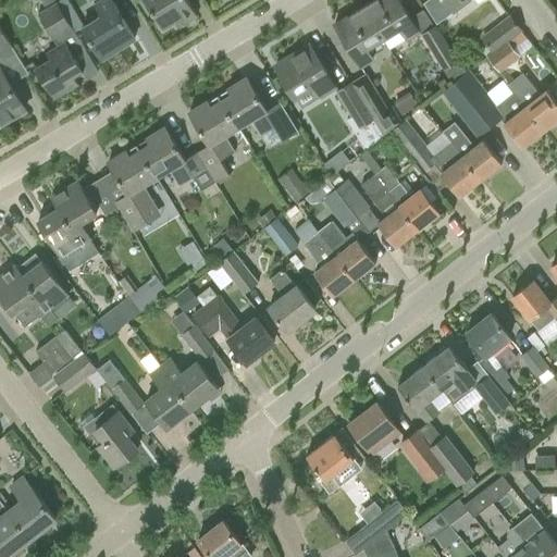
[(66,0),(60,0),(56,2),(72,29),(73,33),(83,26),(66,0)]
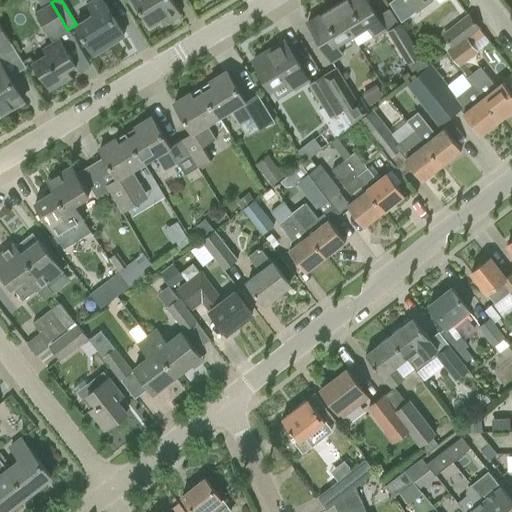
[(93,15),(75,26),(93,55),(123,36),(101,0),(95,0),(87,5),(93,15)]
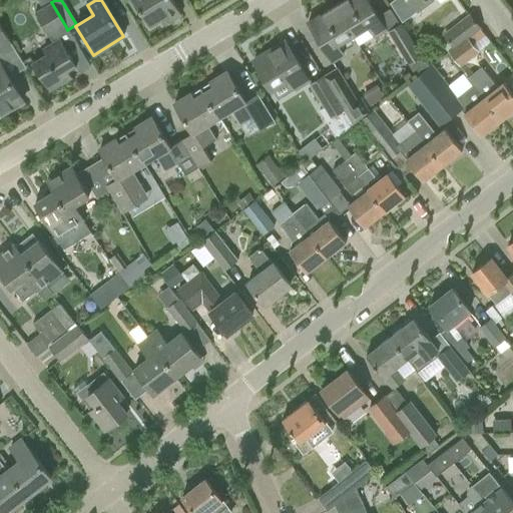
[(128,0),(135,12),(139,9),(149,27),(166,17),(169,22),(181,15),(171,0),(128,0)]
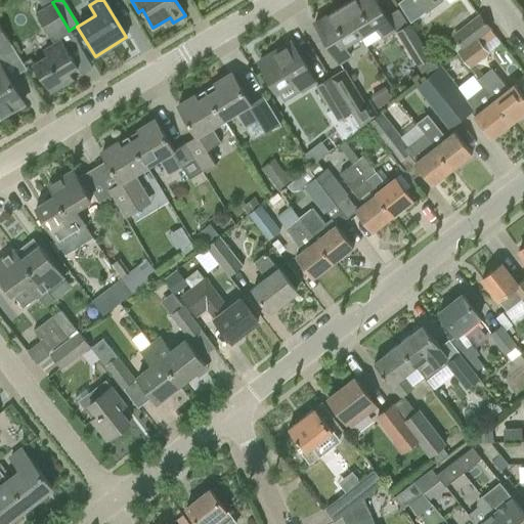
[(375,0),(352,0),(342,6),(359,37),(376,27),(382,38),(393,31),(375,0)]
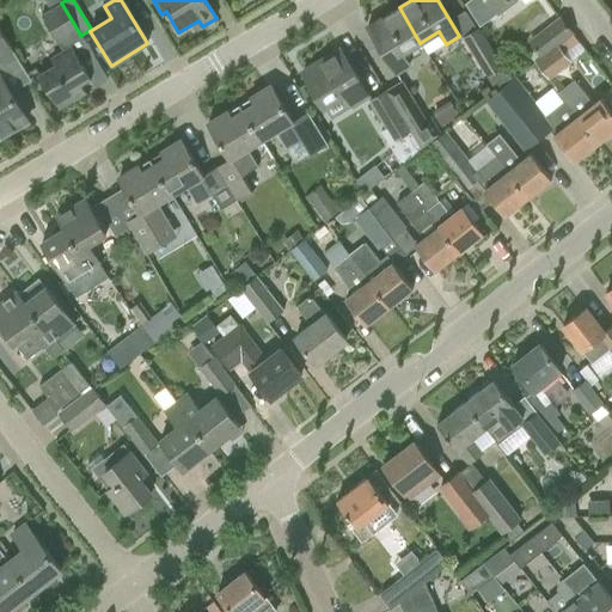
[(530,0),(469,0),(465,4),(481,25),(500,12),(497,8),(508,0),(521,0),(525,4),(530,0)]
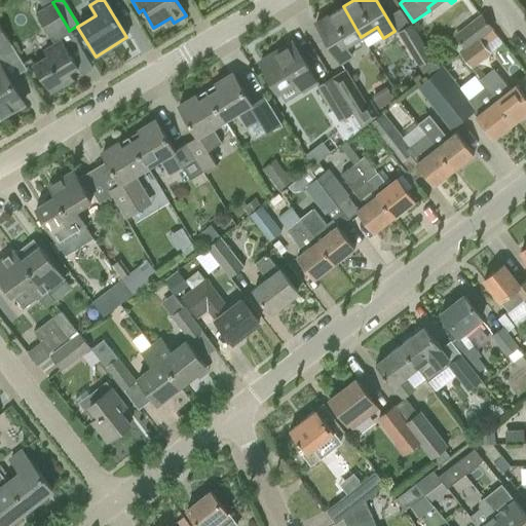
[(43,8),(35,13),(49,38),(54,45),(63,40),(69,52),(75,48),(76,48),(67,33),(65,29),(68,28),(52,3),(43,8)]
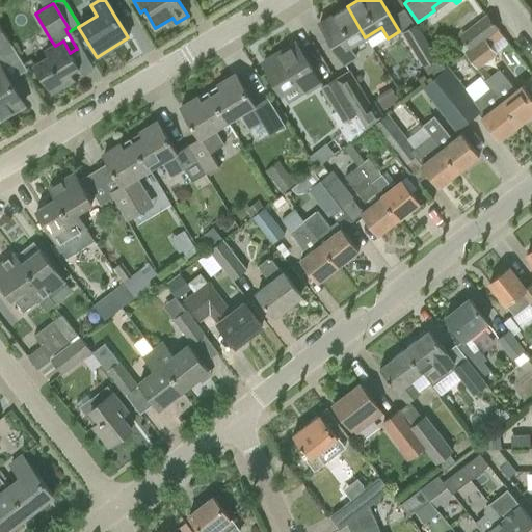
[(365,37),(347,6),(319,24),(344,64),(355,57),(349,47),(365,37)]
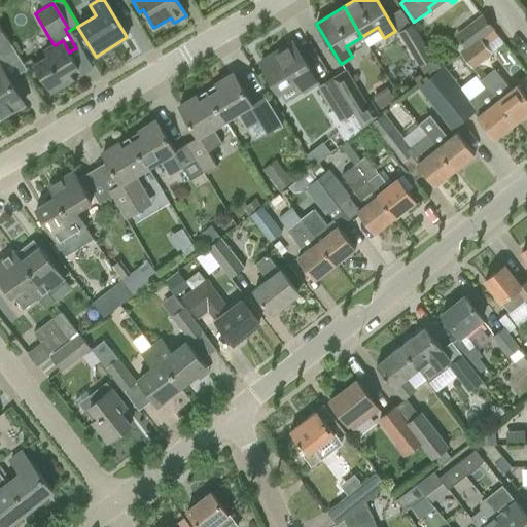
[(457,36),(467,49),(480,39),(480,38),(492,29),(482,15),(457,36)]
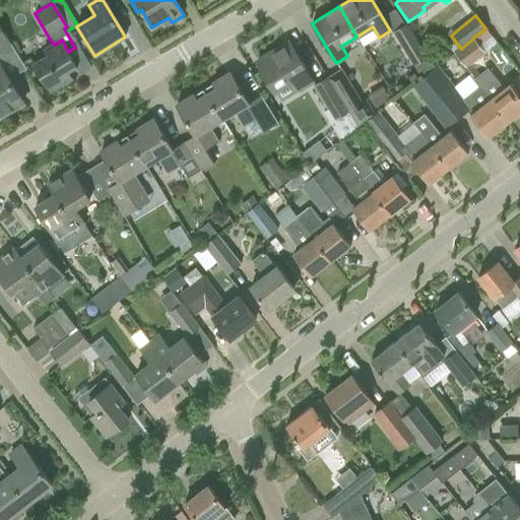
[(393,34),(421,77),(424,75),(434,67),(427,56),(406,24),(393,34)]
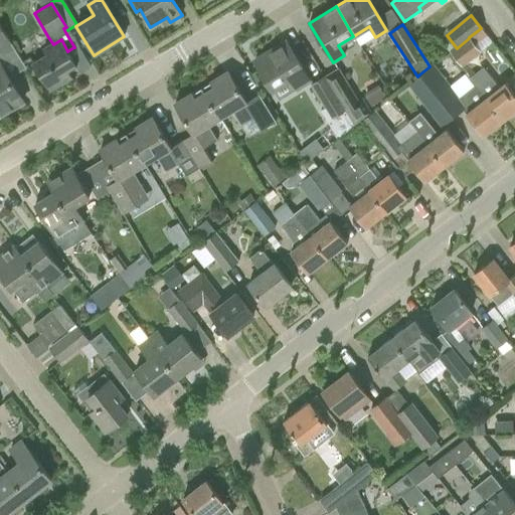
[(0,50),(11,44),(0,26),(0,50)]
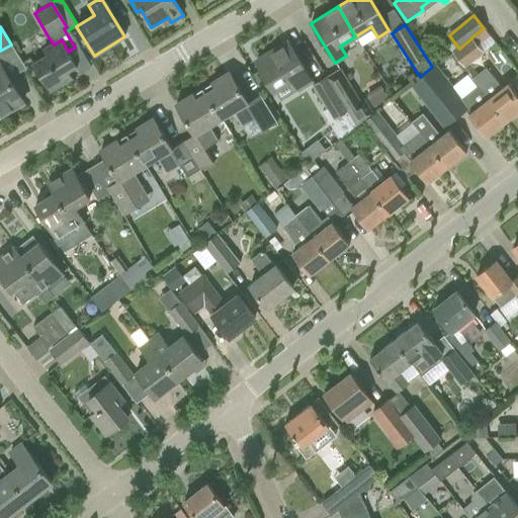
[(471,38),(459,49),(453,54),(464,68),(484,53),(471,38)]
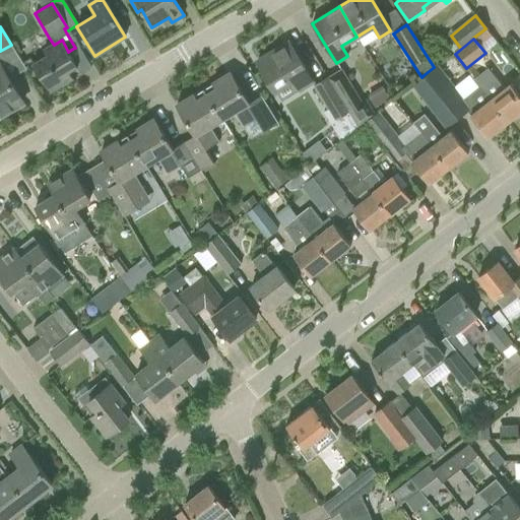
[(77,66),(68,52),(62,40),(54,45),(43,52),(46,56),(34,64),(40,74),(50,91),(72,78),(68,72),(77,66)]
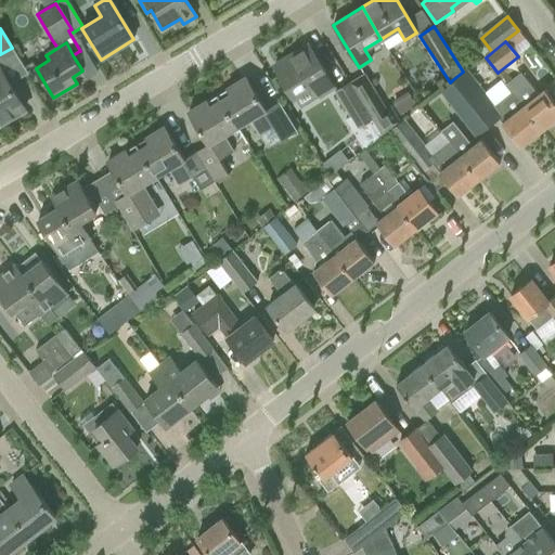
[(274,65),(286,84),(294,98),(313,86),(320,98),(334,89),(308,44),(274,65)]
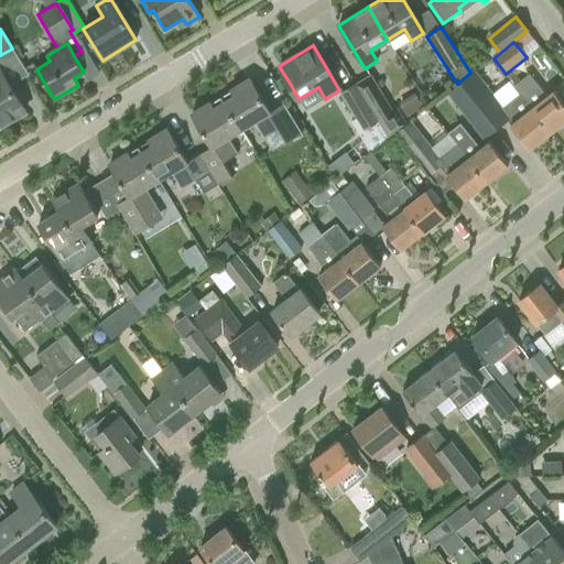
[(0,127),(25,111),(0,69),(0,127)]
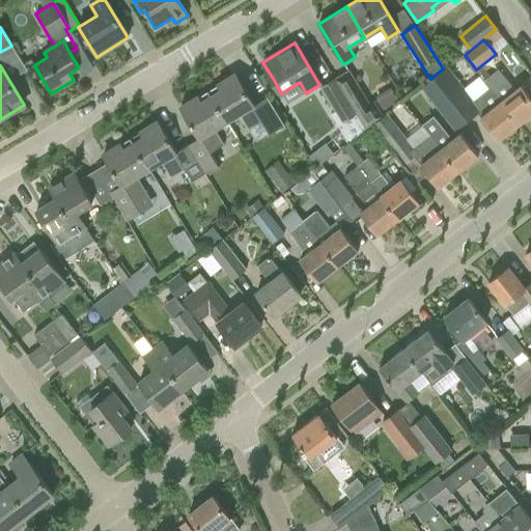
[(446,66),(443,68),(432,77),(442,88),(469,121),(477,114),(498,140),(516,126),(488,88),(474,101),(446,66)]
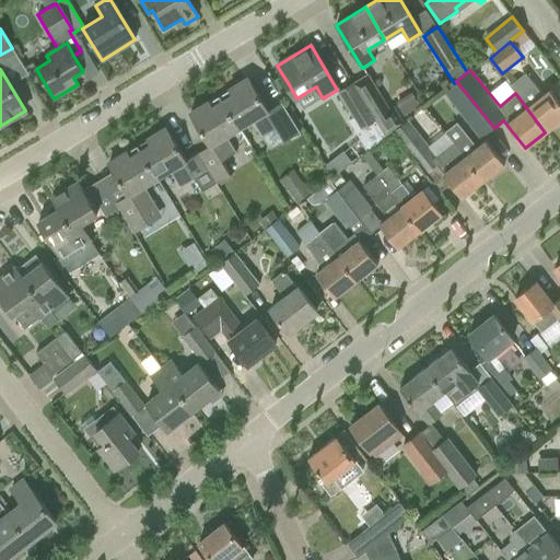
[(510,85),(515,93),(545,132),(559,120),(559,104),(549,91),(543,95),(525,73),(510,85)]
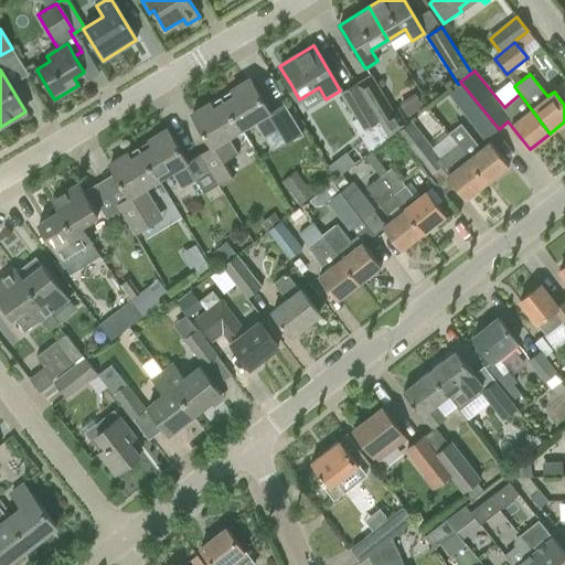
[(371,77),(356,86),(388,138),(407,123),(397,108),(393,112),(371,77)]
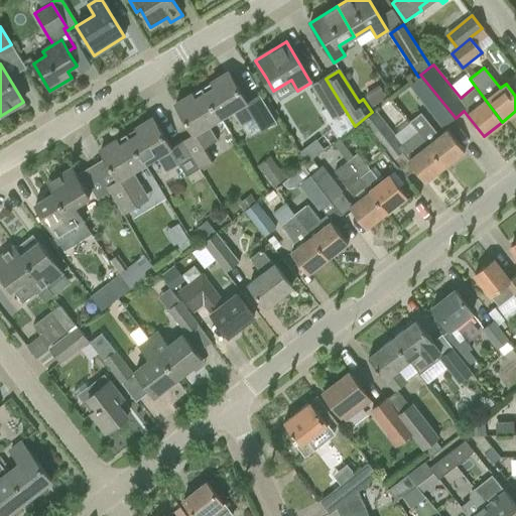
[(229,73),(202,89),(219,119),(232,111),(241,126),(254,119),(261,131),(276,122),(259,95),(247,102),(229,73)]
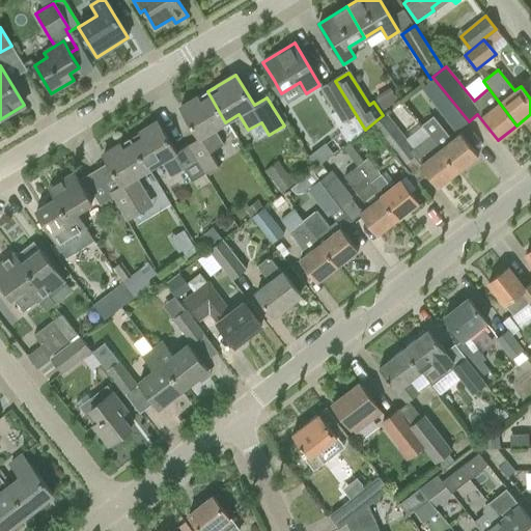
[(429,80),(421,87),(443,114),(456,131),(469,121),(442,88),(432,77),(430,79),(429,80)]
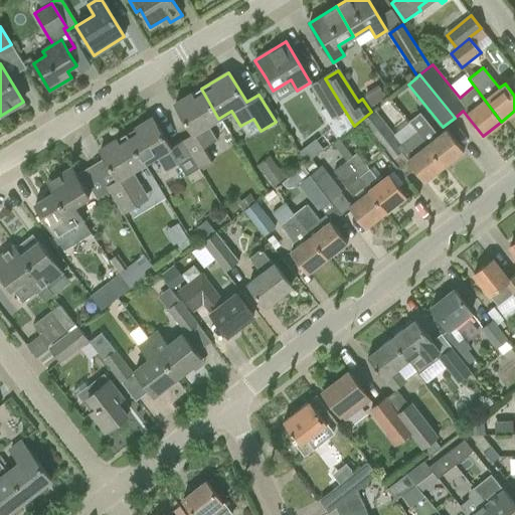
[(354,126),(325,78),(311,88),(324,108),(320,110),(338,139),(354,126)]
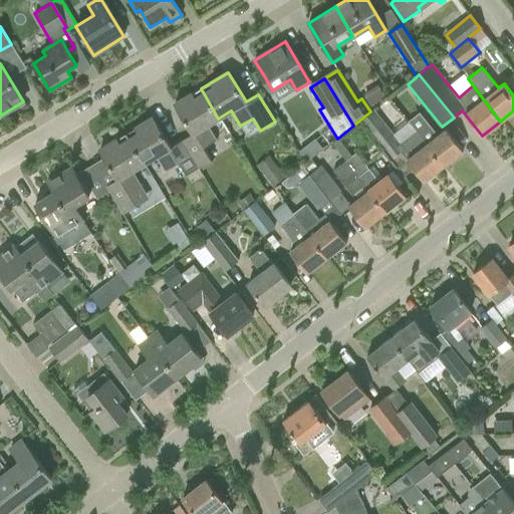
[(193,134),(181,141),(198,168),(211,161),(203,149),(215,141),(206,125),(218,118),(201,88),(175,104),(193,134)]
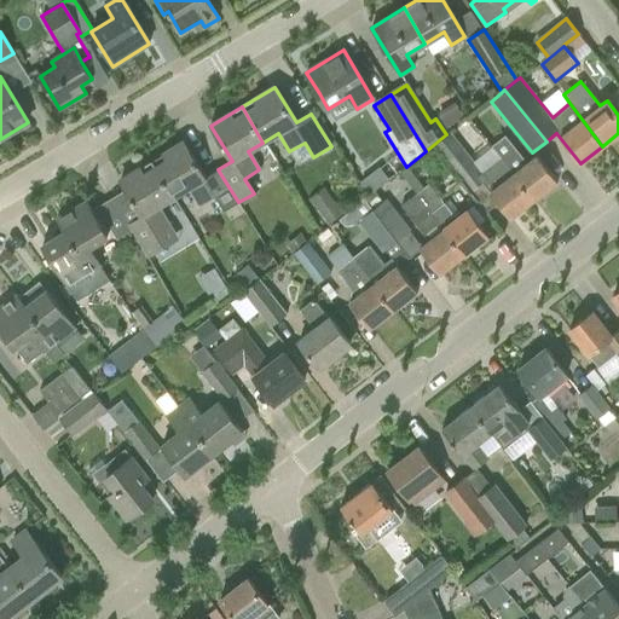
[(534,200),(502,157),(482,172),(450,133),(435,145),(470,191),(481,183),(510,219),(534,200)]
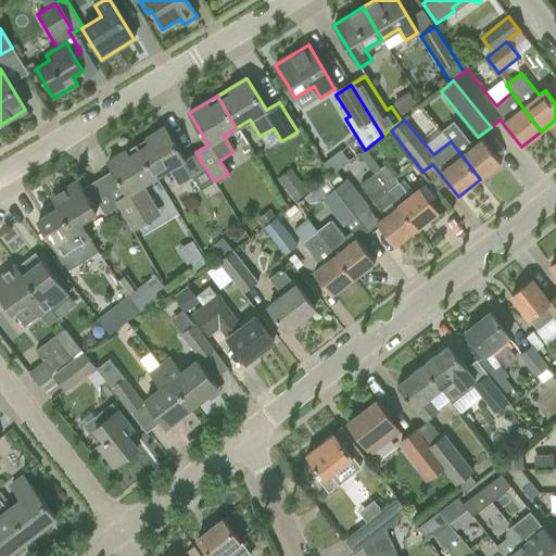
[(443,131),(451,141),(480,179),(501,163),(482,139),(474,147),(454,123),(443,131)]
